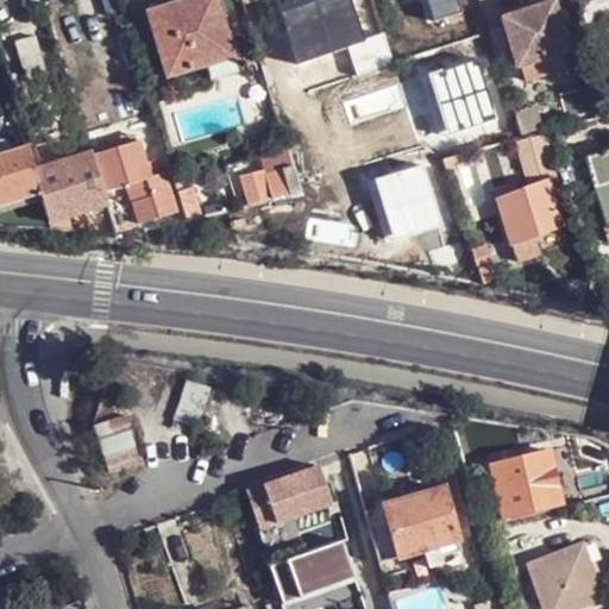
[(151,24),(194,11),(189,0),(183,0),(146,12),(151,24)]
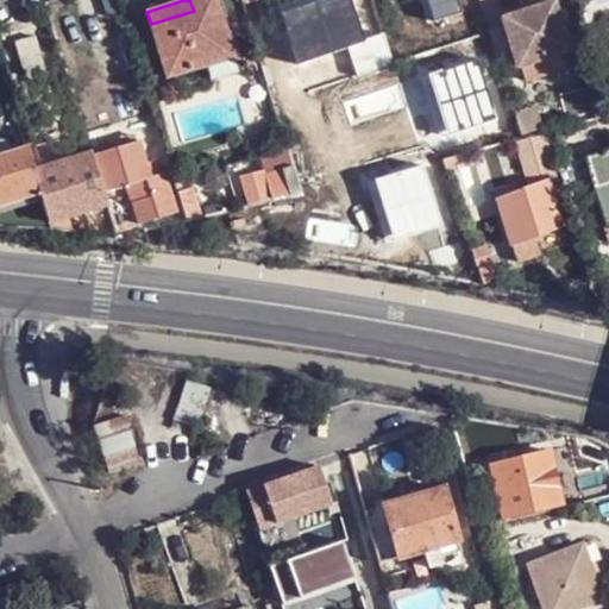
[(167,77),(234,57),(226,35),(228,33),(218,0),(189,0),(194,11),(151,24),(167,77)]
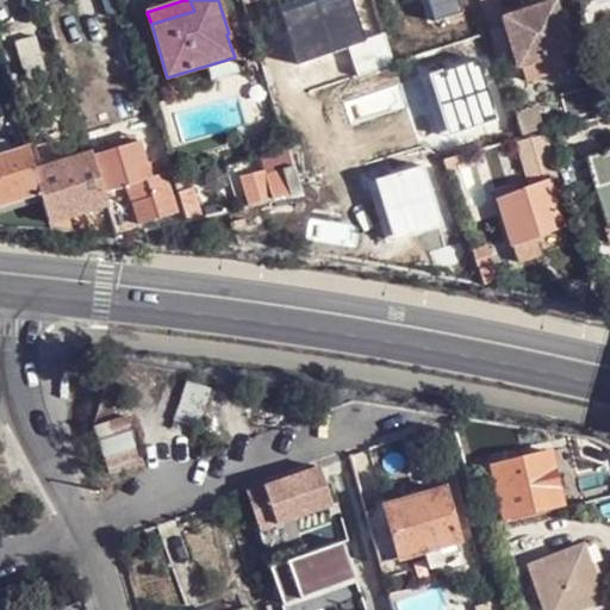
[(554,1),(499,18),(515,67),(521,64),(526,80),(574,66),(570,50),(572,50),(560,11),(558,11),(554,1)]
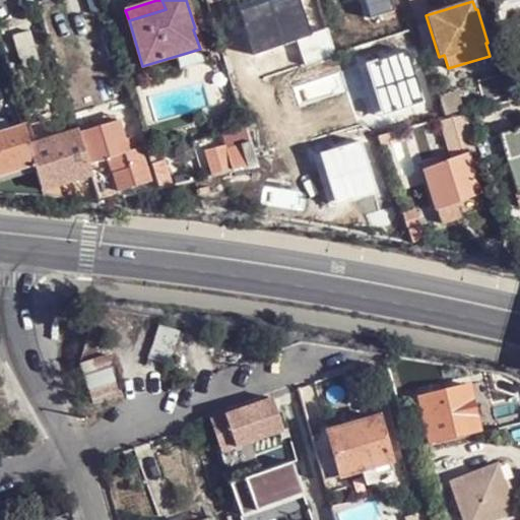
[(21,64),(38,60),(29,30),(13,36),(21,64)]
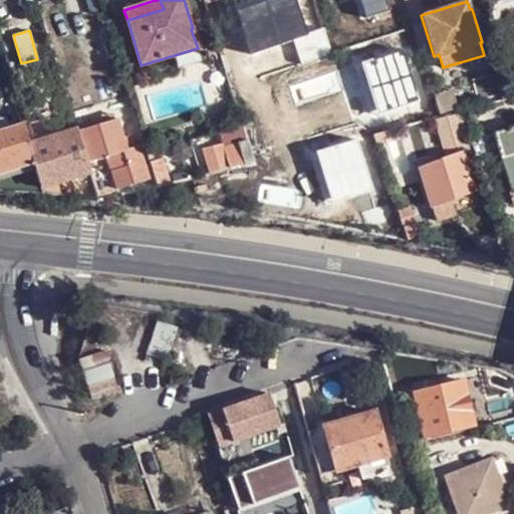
[(449,198),(473,189),(461,150),(471,146),(469,141),(460,110),(449,113),(439,115),(435,116),(446,155),(419,166),(431,204),(449,198)]
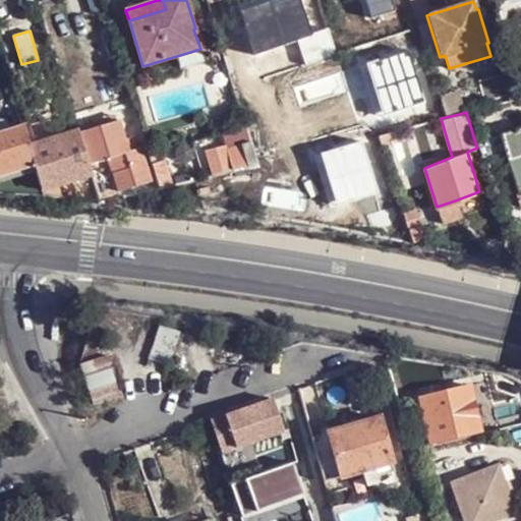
[(363,140),(378,136),(378,135),(394,131),(390,118),(360,126),(363,140)]
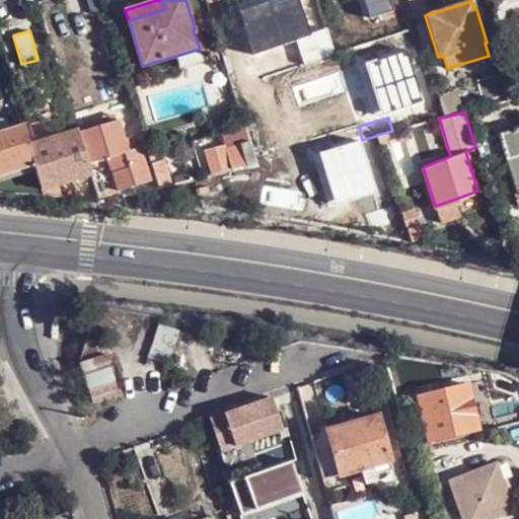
[(0,132),(9,130),(6,119),(0,121),(0,132)]
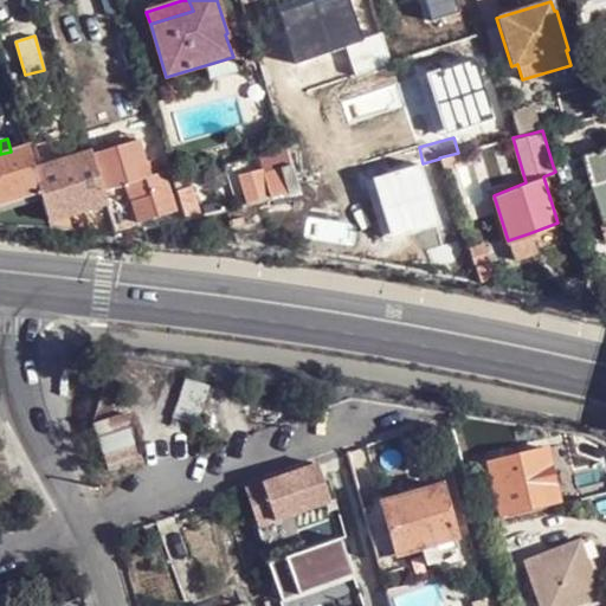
[(137,223),(174,211),(163,172),(150,175),(139,139),(90,154),(103,192),(126,185),(137,223)]
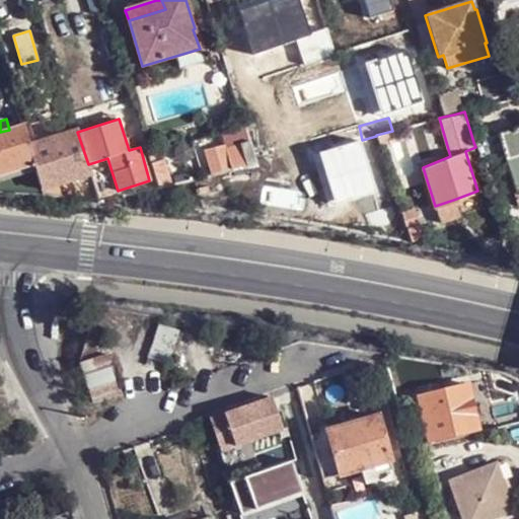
[(0,173),(34,163),(31,152),(29,145),(23,127),(22,125),(9,130),(0,132),(0,173)]
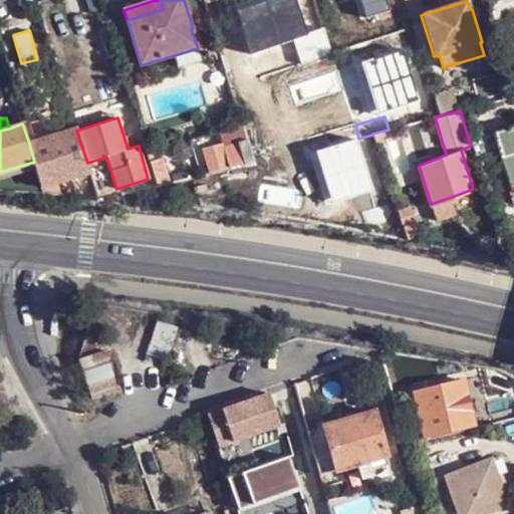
[(331,146),(326,146),(324,137),(321,125),(289,134),(296,167),(315,163),(314,158),(333,153),(331,146)]
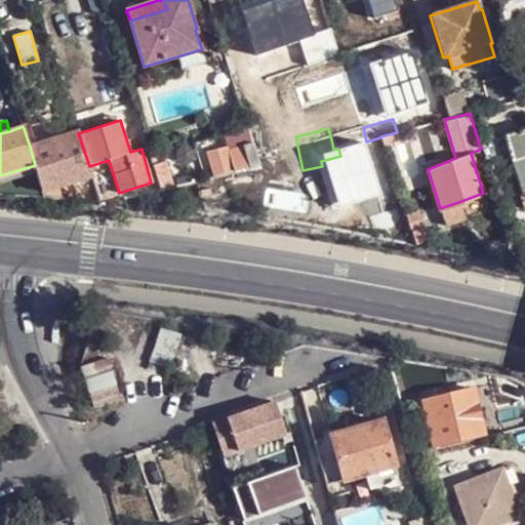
[(524,128),(502,137),(510,160),(522,195),(524,193),(524,128)]
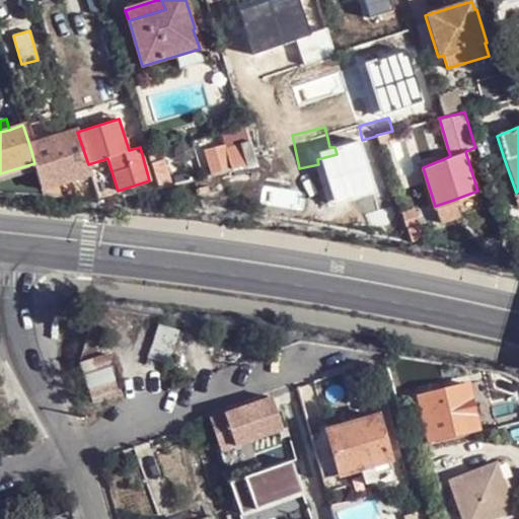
[(62,182),(90,173),(88,164),(77,132),(76,131),(49,139),(52,146),(61,178),(62,182)]
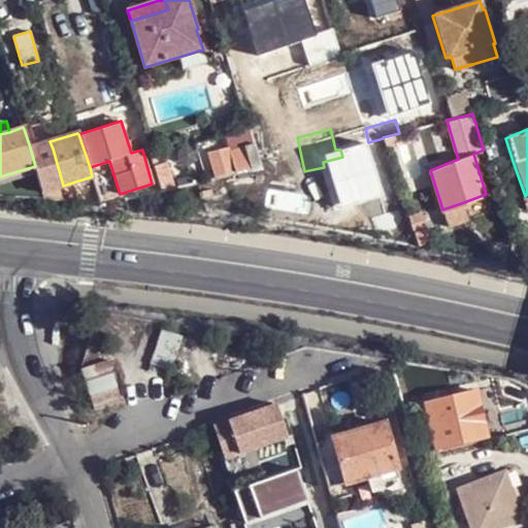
[(489,169),(513,161),(505,138),(482,144),(484,150),(489,169)]
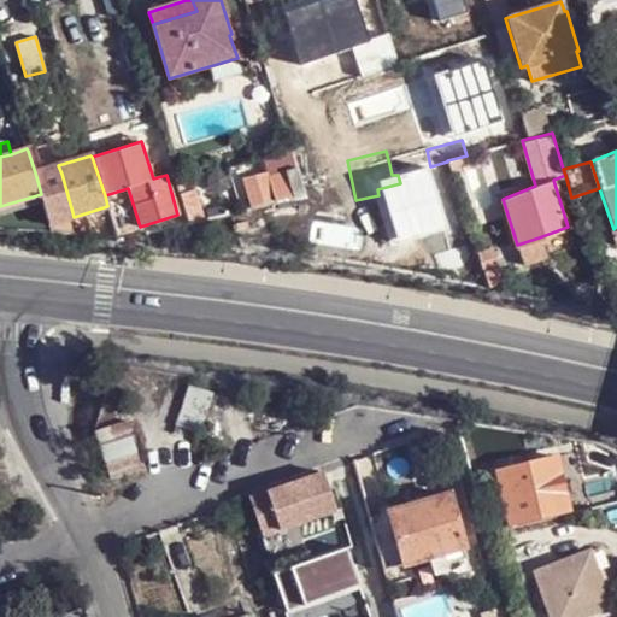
[(37,181),(62,174),(58,165),(42,169),(35,172),(37,181)]
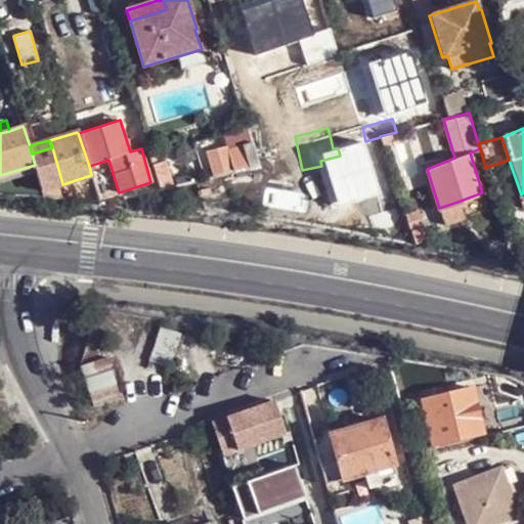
[(212,175),(259,164),(252,142),(229,149),(226,147),(206,153),(212,175)]
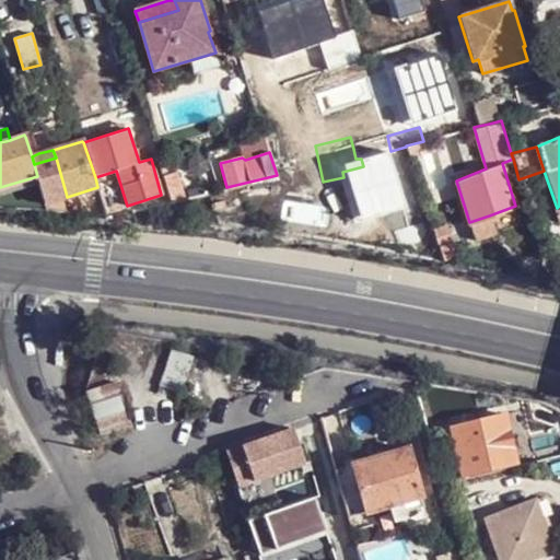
[(45,199),(66,193),(56,158),(34,164),(37,176),(39,184),(45,199)]
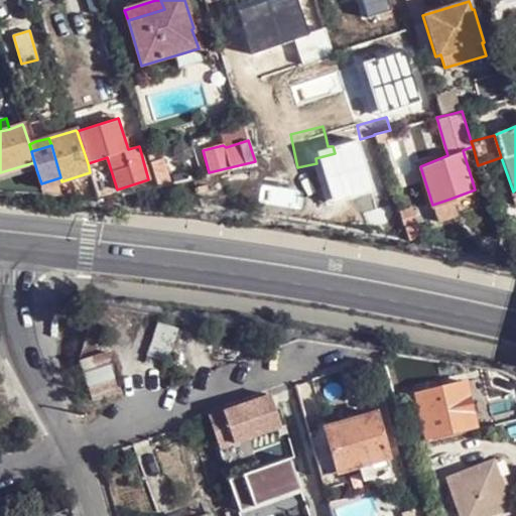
[(157,188),(170,184),(162,158),(150,162),(157,188)]
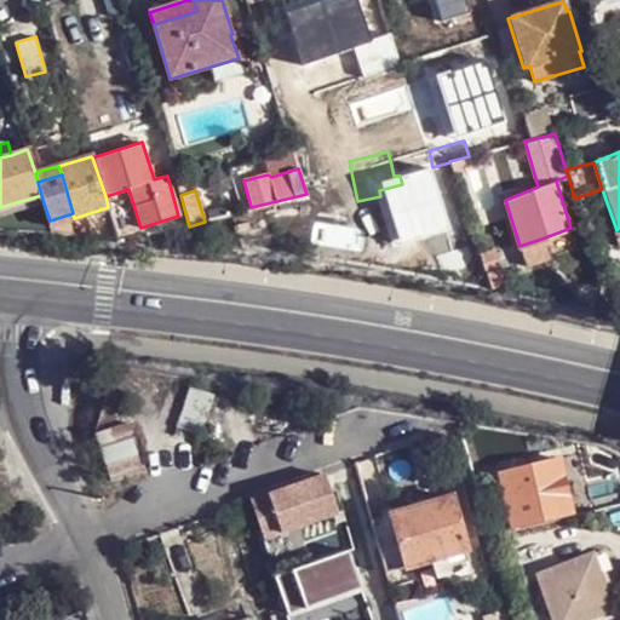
[(0,217),(44,204),(41,195),(0,207),(0,217)]
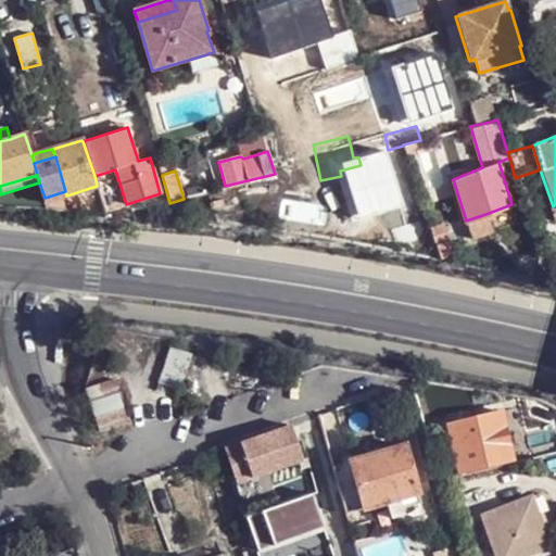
[(471,238),(492,231),(485,214),(466,220),(471,238)]
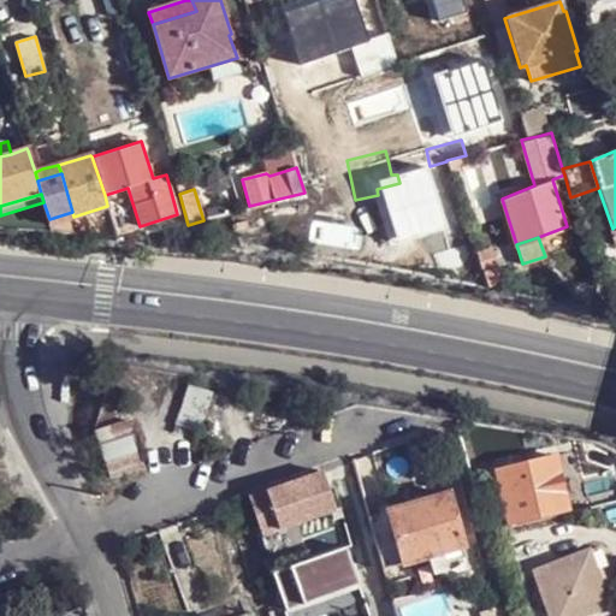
[(481,272),(496,267),(490,248),(475,253),(481,272)]
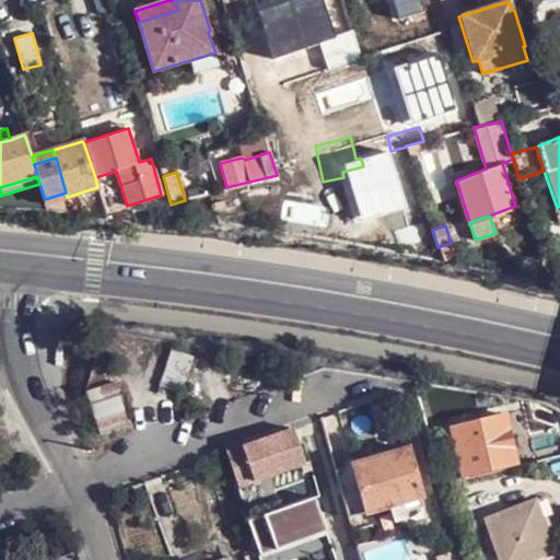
[(195,358),(173,350),(160,387),(183,395),(195,358)]
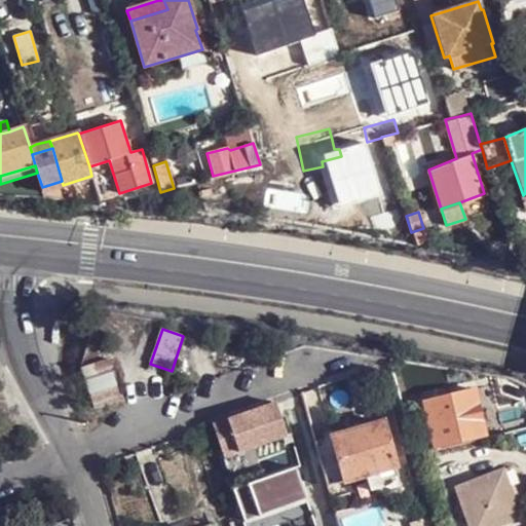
[(109,359),(80,368),(94,408),(121,399),(109,359)]
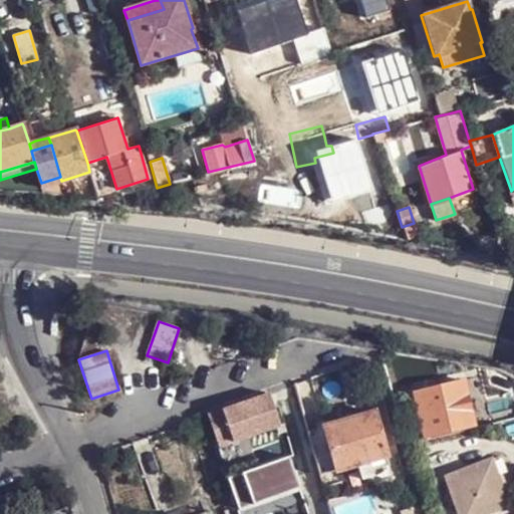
[(475,425),(464,380),(416,393),(417,399),(403,403),(412,441),(475,425)]
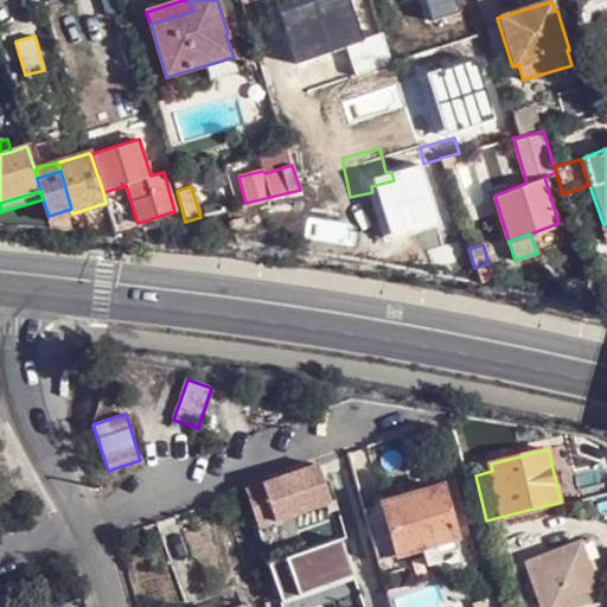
[(318,464),(247,491),(261,528),(332,503),(318,464)]
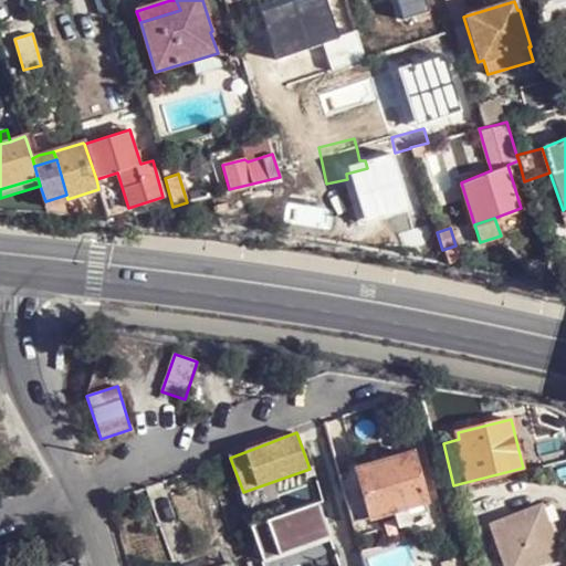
[(428,501),(413,453),(342,475),(354,523),(360,521),(396,511),(400,527),(412,524),(411,517),(408,506),(428,501)]
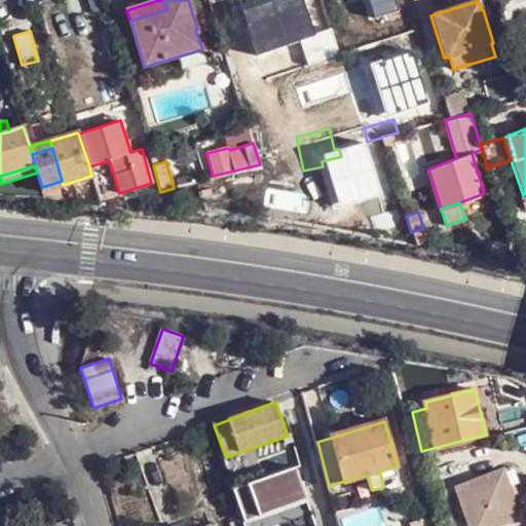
[(400,476),(398,465),(379,471),(382,481),(400,476)]
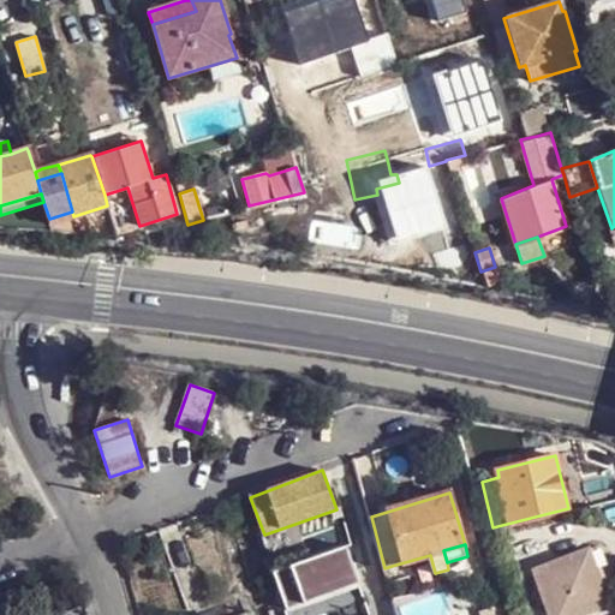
[(346,545),(273,572),(287,610),(360,584),(346,545)]
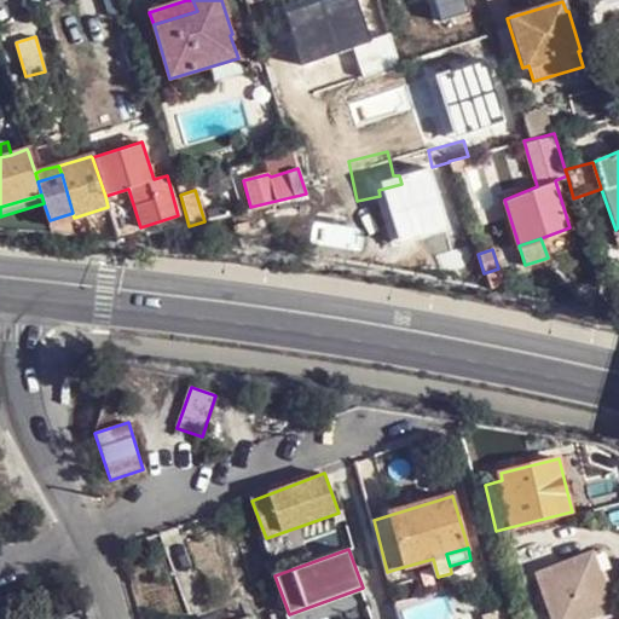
[(553,618),(584,618),(614,608),(597,560),(539,582),(553,618)]
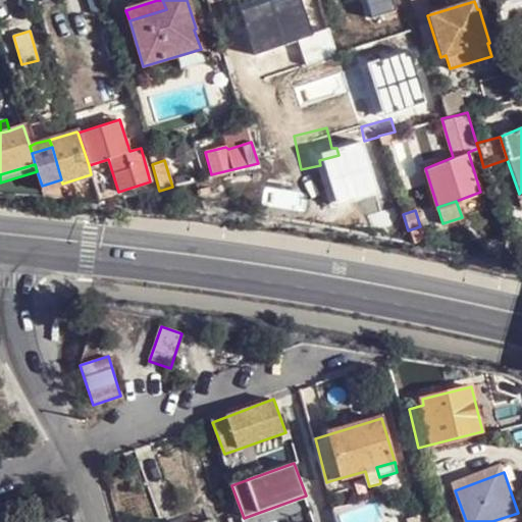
[(338,505),(332,480),(326,482),(327,485),(332,505),(333,506),(338,505)]
